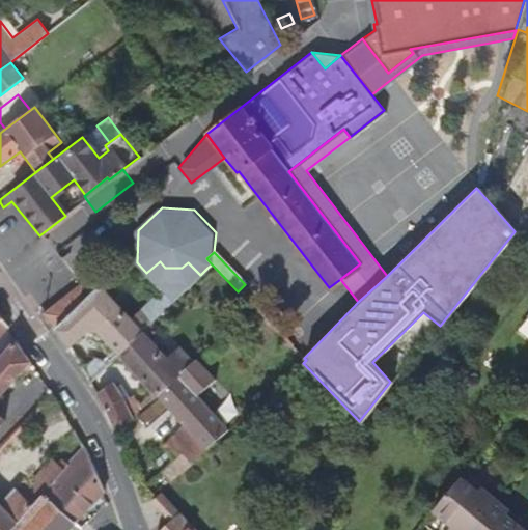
[(173,301),(200,275),(188,262),(182,268),(165,268),(160,261),(146,273),(173,301)]
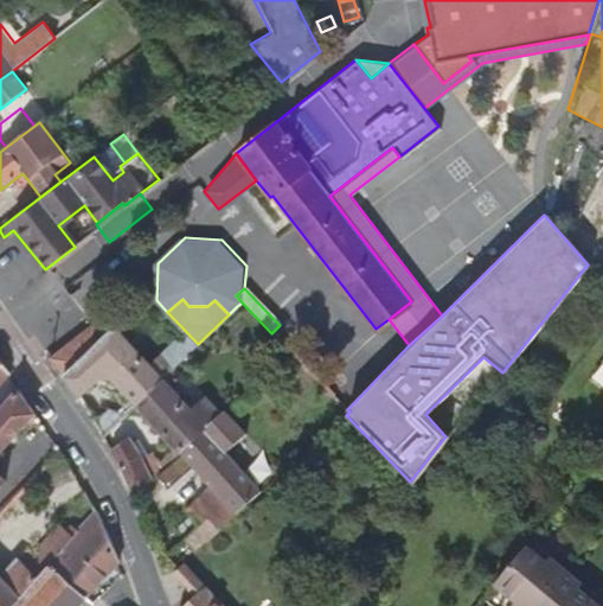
[(63,375),(103,336),(92,323),(47,357),(63,375)]
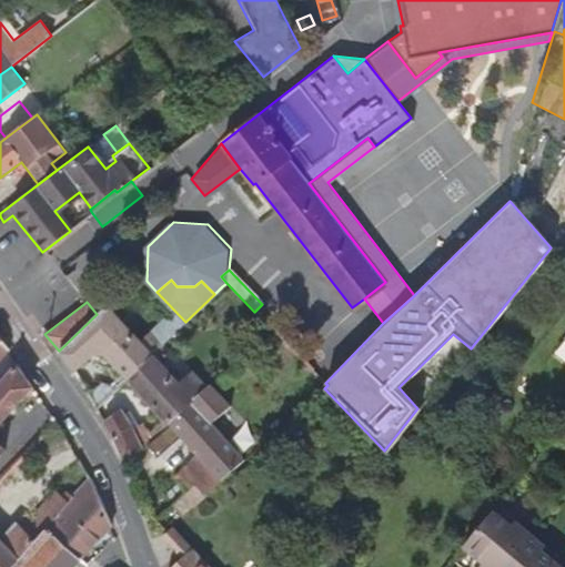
[(152,332),(142,320),(129,332),(106,305),(97,314),(59,351),(71,371),(99,345),(128,377),(155,351),(163,343),(152,332)]
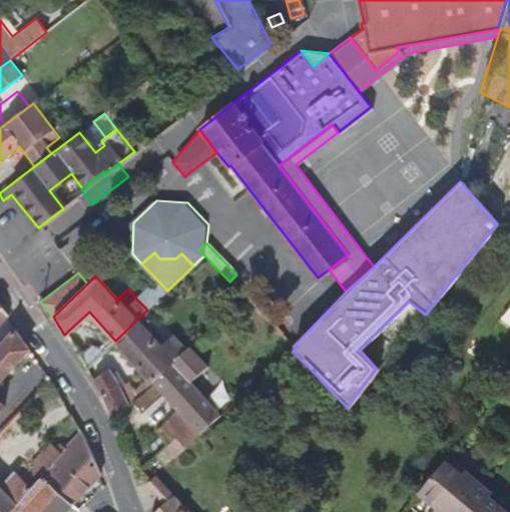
[(137,300),(147,310),(164,294),(154,284),(137,300)]
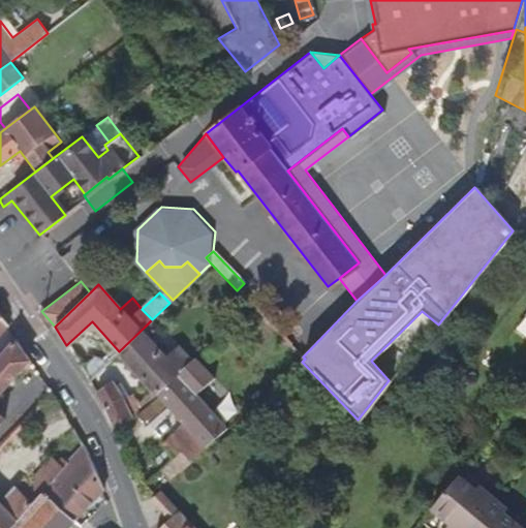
[(0,332),(5,327),(8,323),(0,313),(0,332)]
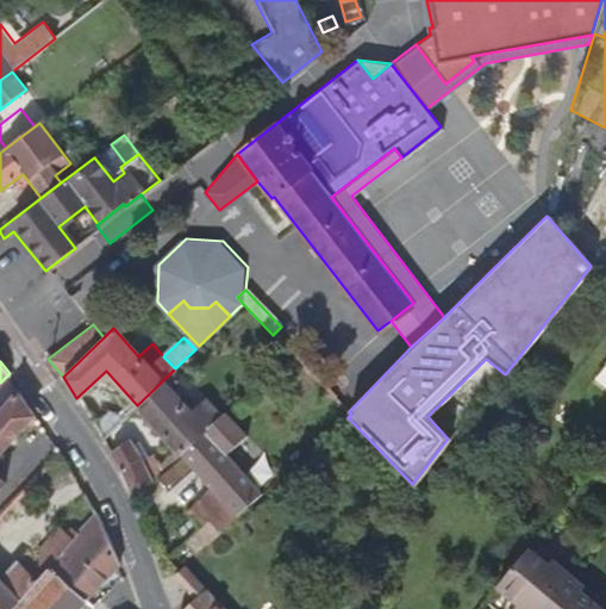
[(187,412),(166,387),(173,383),(167,377),(137,405),(167,439),(156,448),(172,464),(181,455),(206,433),(187,412)]
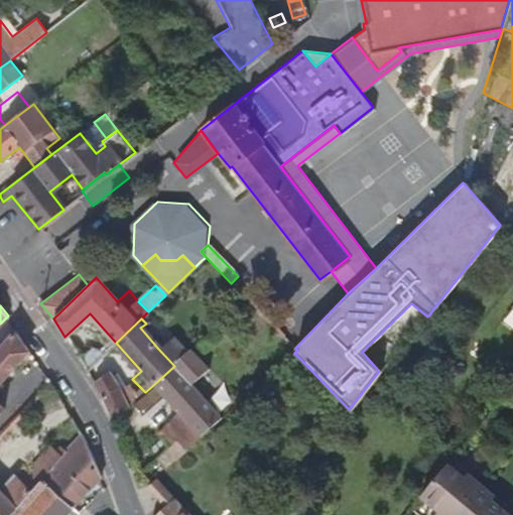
[(0,408),(1,407),(0,406),(0,380),(19,358),(23,360),(29,353),(13,331),(0,346),(0,408)]
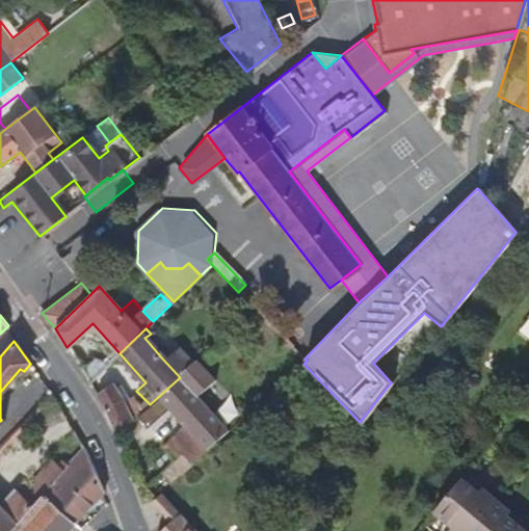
[(181,344),(163,360),(180,377),(196,362),(181,344)]
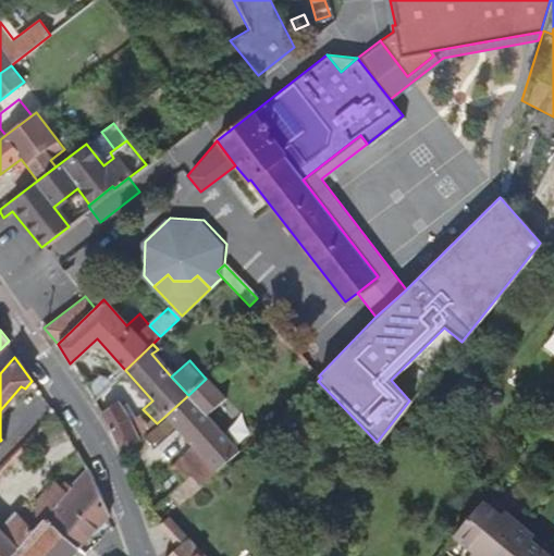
[(233,446),(207,417),(225,399),(206,379),(188,395),(165,416),(175,425),(192,443),(216,470),(242,446),(237,442),(233,446)]
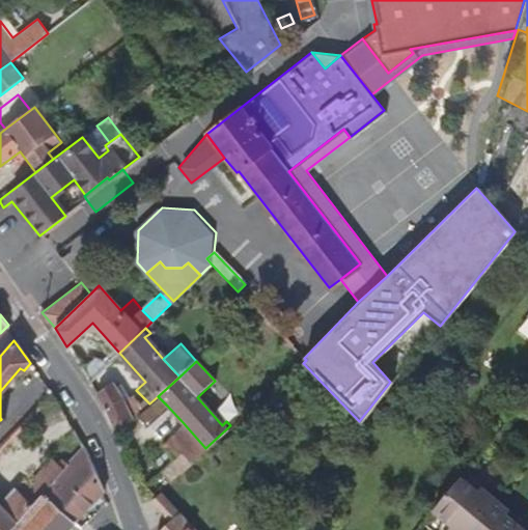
[(140,412),(132,397),(124,400),(114,383),(96,393),(107,412),(108,413),(116,433),(140,412)]
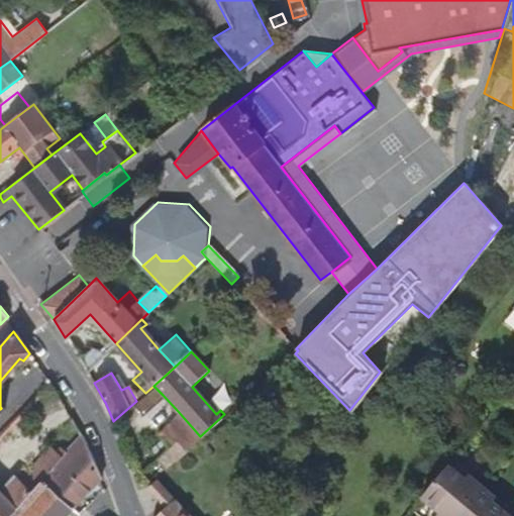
[(153,403),(163,395),(153,386),(145,393),(153,403)]
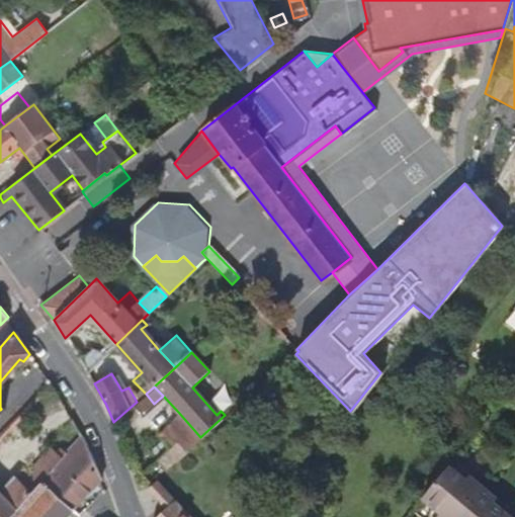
[(2,439),(20,451),(29,436),(43,445),(66,407),(35,388),(2,439)]
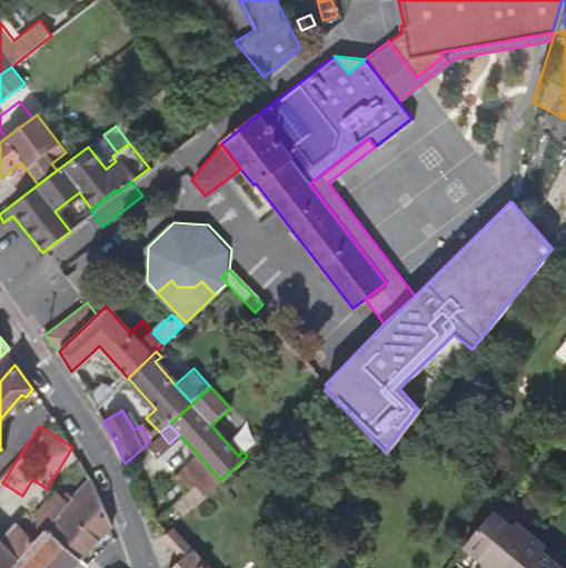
[(220,480),(196,452),(174,472),(187,491),(194,485),(204,495),(220,480)]
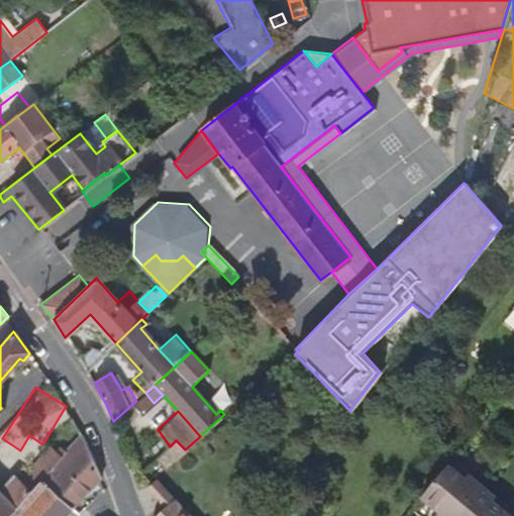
[(101,478),(83,437),(49,473),(41,482),(73,508),(101,478)]
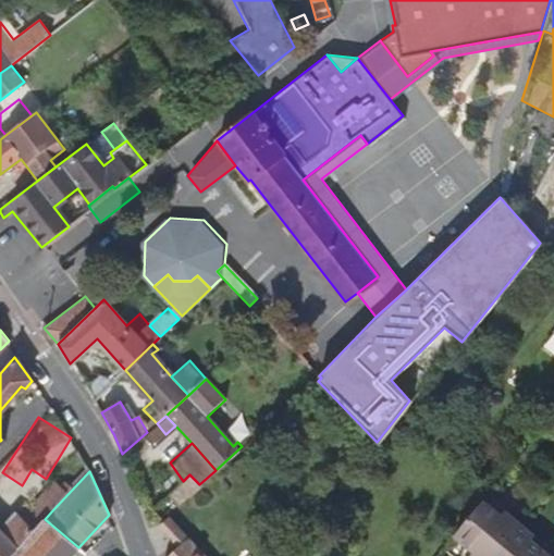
[(189,474),(183,481),(170,495),(179,504),(188,494),(189,495),(200,485),(199,484),(189,474)]
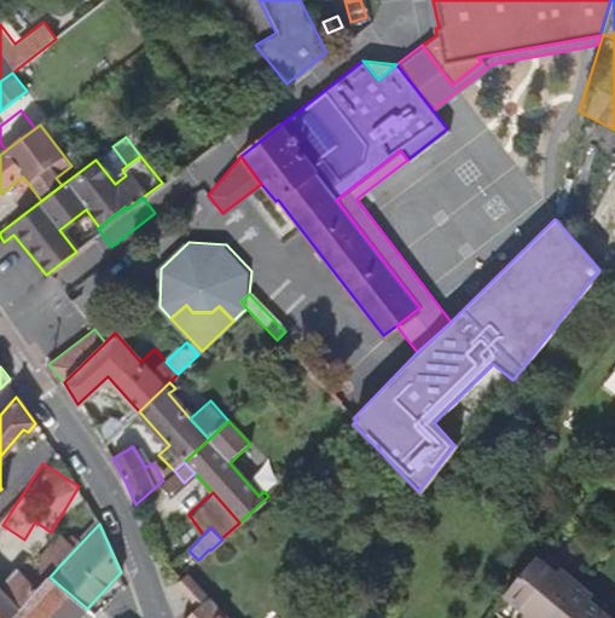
[(13,617),(50,577),(59,566),(51,560),(68,541),(62,536),(25,575),(18,570),(1,588),(0,587),(0,617),(13,617)]
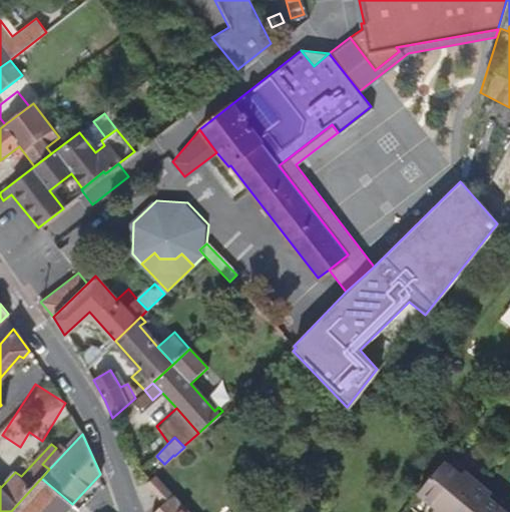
[(447,511),(479,475),(466,465),(463,468),(447,455),(420,487),(436,500),(425,511),(447,511)]
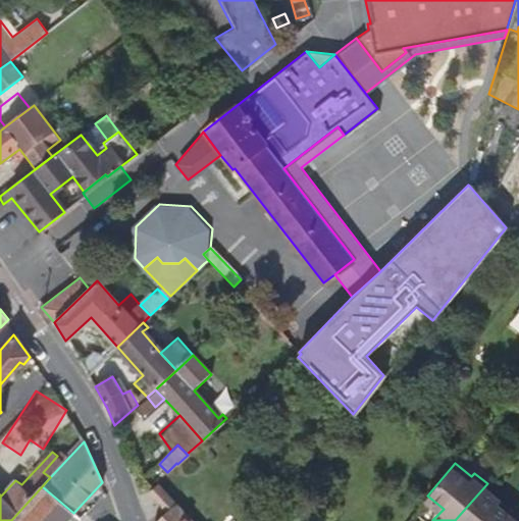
[(507,520),(515,513),(497,499),(501,495),(487,483),(455,520),(507,520)]
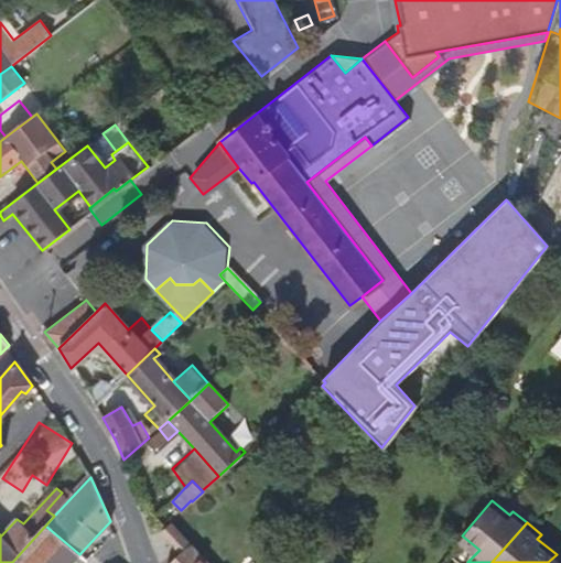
[(72,562),(79,554),(45,526),(12,562),(72,562)]
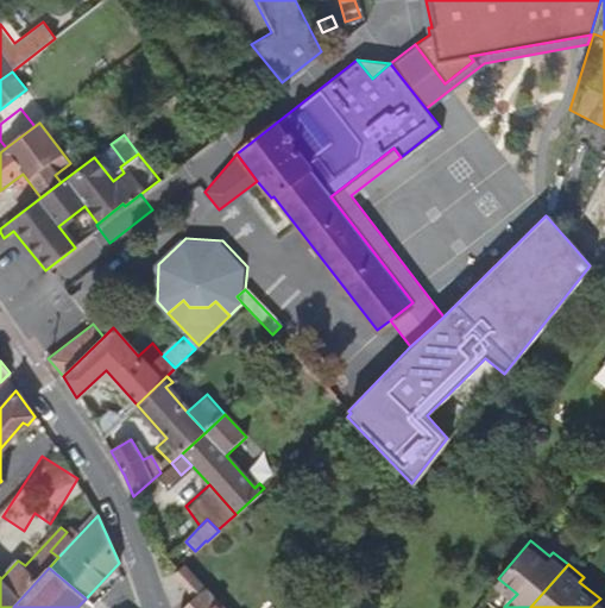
[(221,607),(205,588),(182,607),(221,607)]
